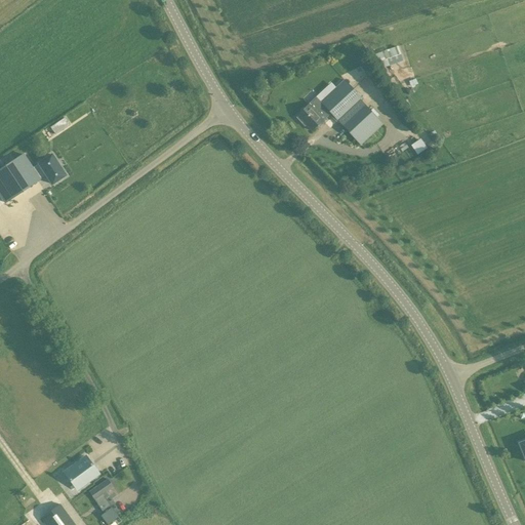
[(379,53),(384,61),(400,55),(397,47),(379,53)]
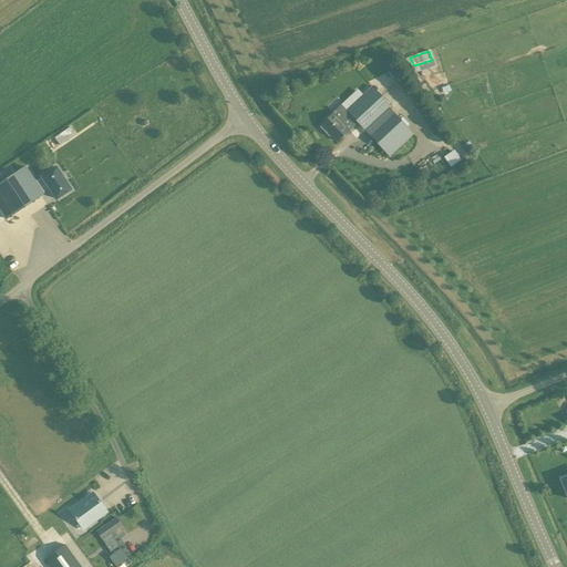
[(344,109),(336,117),(332,113),(321,125),(337,142),(348,130),(347,129),(354,121),(389,157),(413,134),(389,109),(391,106),(371,85),(346,110),(344,109)]
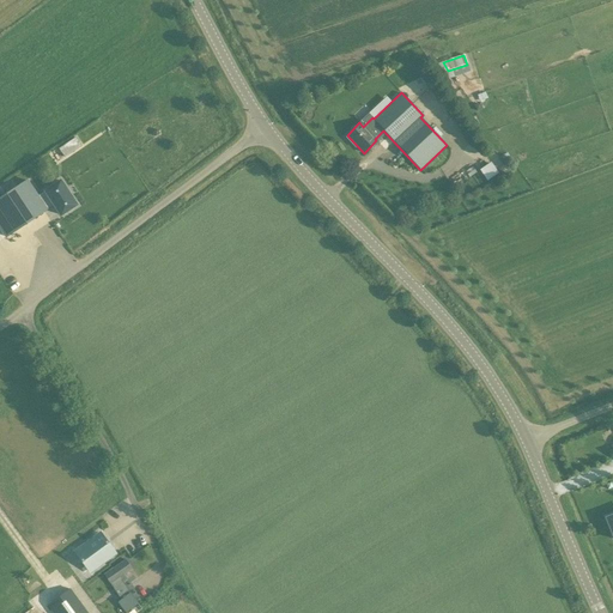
[(489,181),(501,173),(493,161),(481,169),(489,181)]
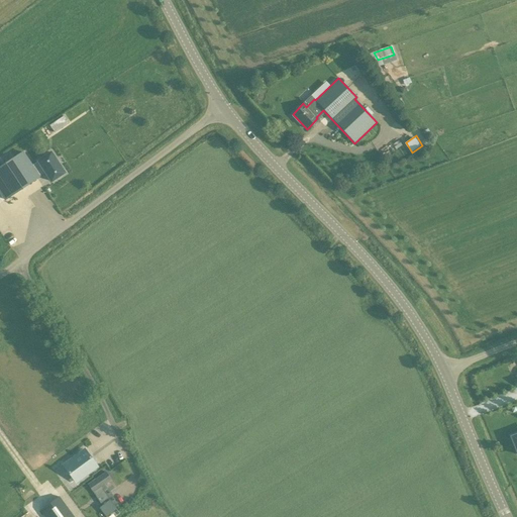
[(20,151),(0,163),(0,178),(7,191),(33,174),(41,183),(61,169),(49,151),(30,168),(20,151)]
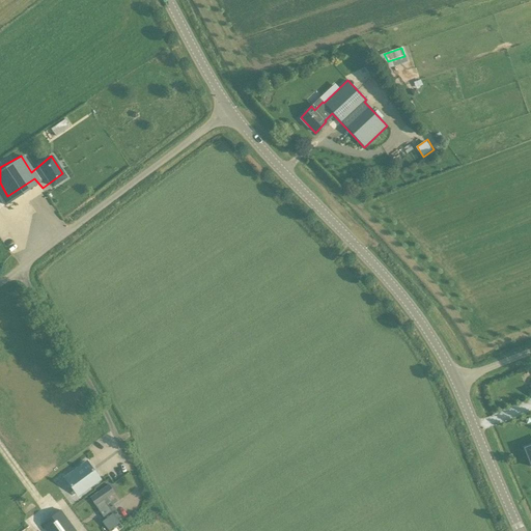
[(48,210),(54,206),(46,193),(40,196),(48,210)]
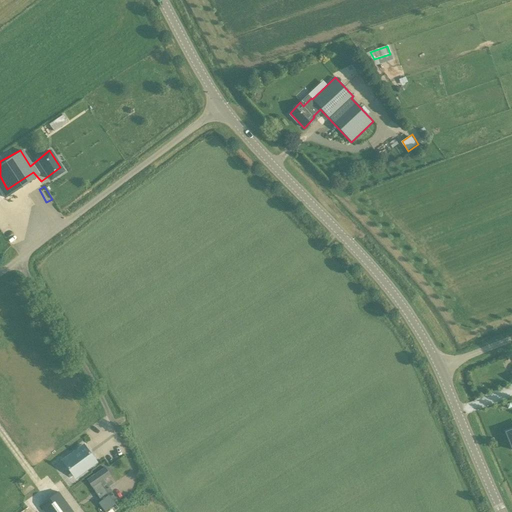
[(14,200),(19,206),(29,198),(25,192),(14,200)]
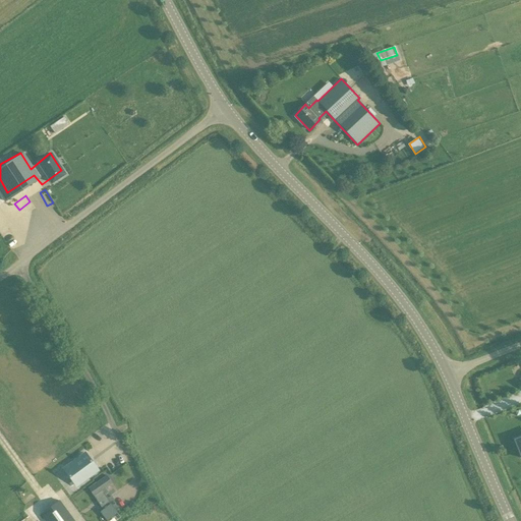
[(88,466),(75,452),(59,466),(70,480),(88,466)]
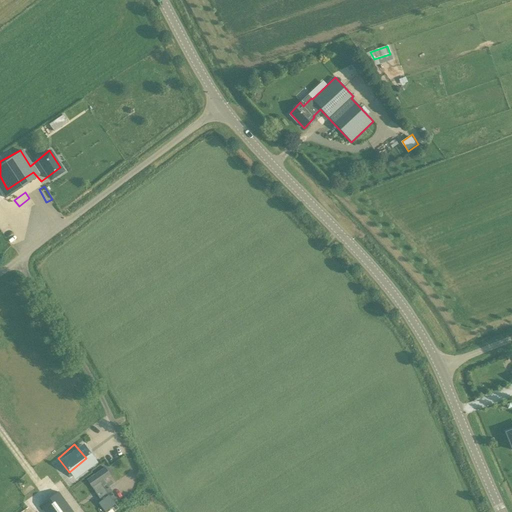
[(102,480),(110,475),(105,468),(87,480),(95,491),(105,484),(102,480)]
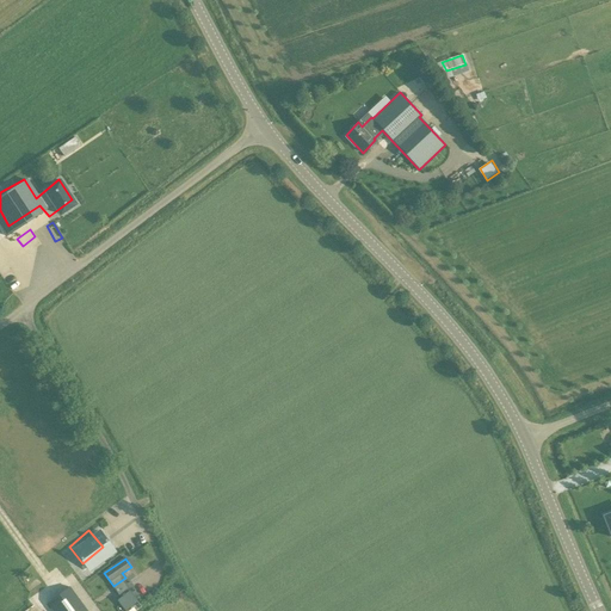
[(73,610),(60,594),(42,608),(44,610),(73,610)]
